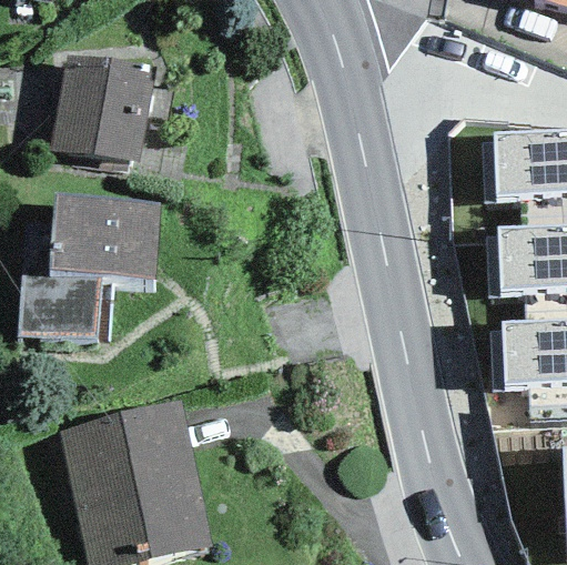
[(66,51),(50,143),(137,160),(145,113),(150,86),(153,68),(66,51)]
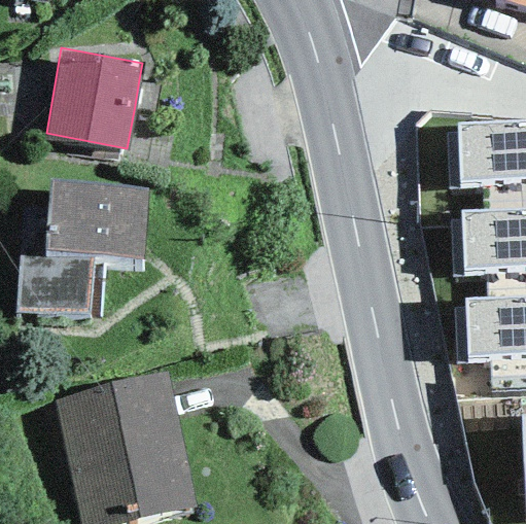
[(159,83),(139,79),(135,105),(154,109),(159,83)]
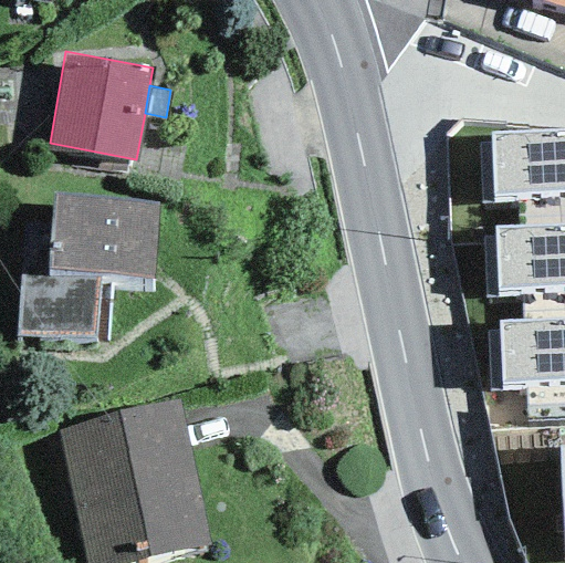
[(564,127),(491,132),(494,193),(564,188),(564,127)]
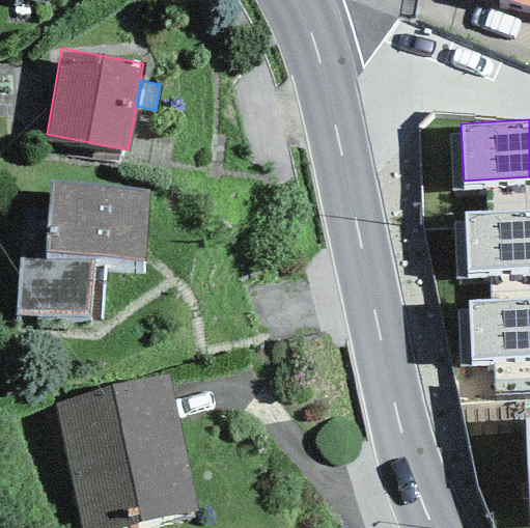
[(148,185),(50,178),(47,218),(23,217),(17,311),(88,315),(92,254),(143,257),(148,185)]
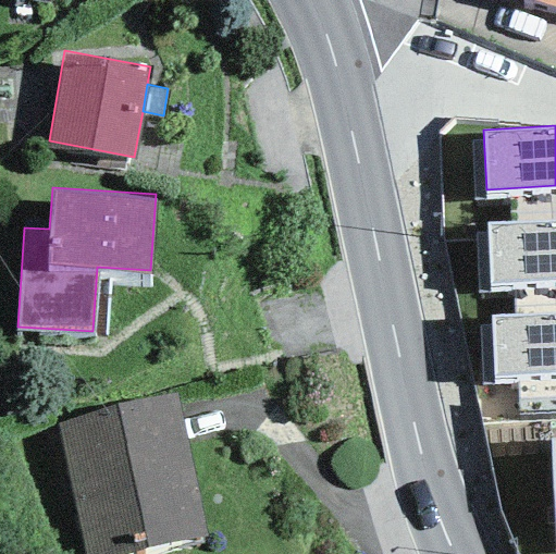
[(555,218),(489,222),(491,283),(555,279),(555,218)]
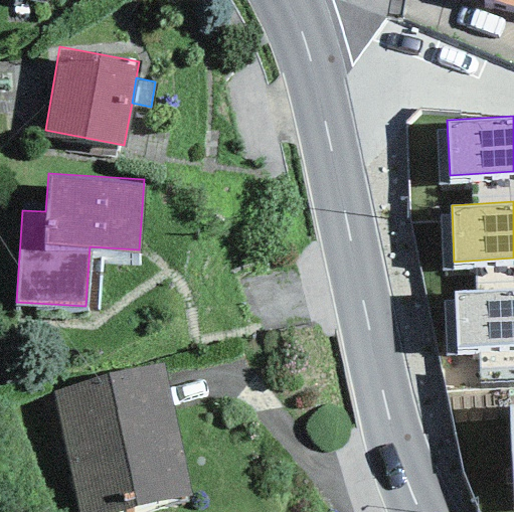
[(513,286),(454,289),(456,346),(513,343),(513,286)]
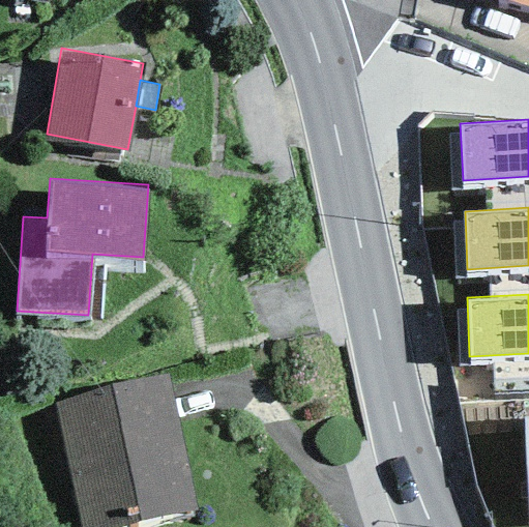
[(166,373),(52,401),(82,526),(117,526),(199,507),(166,373)]
